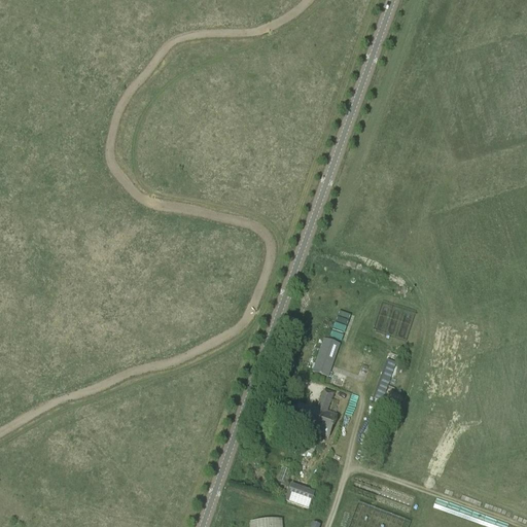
[(336,322),(330,335),(341,340),(346,327),(336,322)]
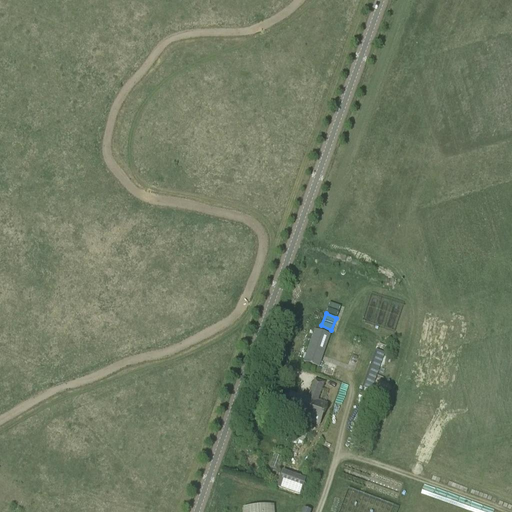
[(306,359),(320,365),(329,341),(315,335),(306,359)]
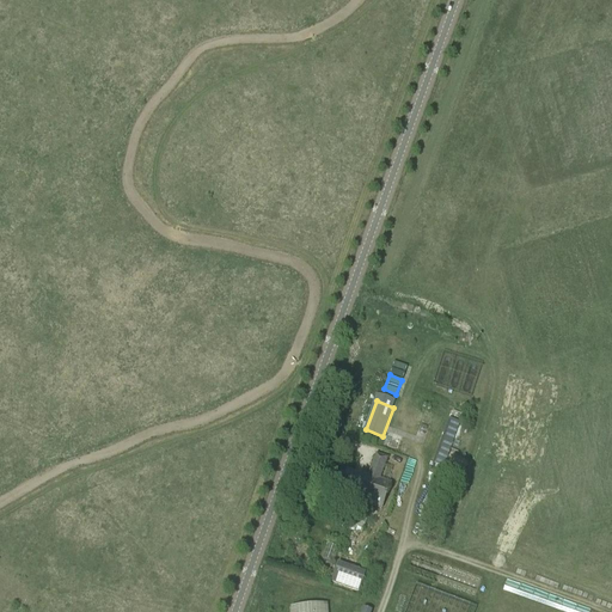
[(450,417),(435,463),(445,466),(459,421),(450,417)]
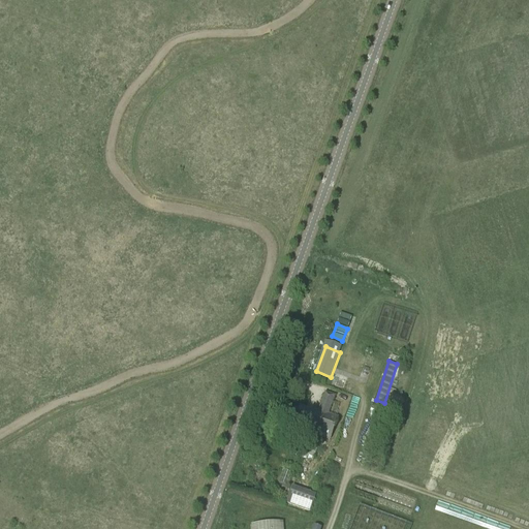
[(328,415),(334,397),(324,394),(318,411),(317,411),(317,413),(301,408),(294,425),(302,428),(300,433),(316,439),(317,436),(330,440),(337,418),(328,415)]
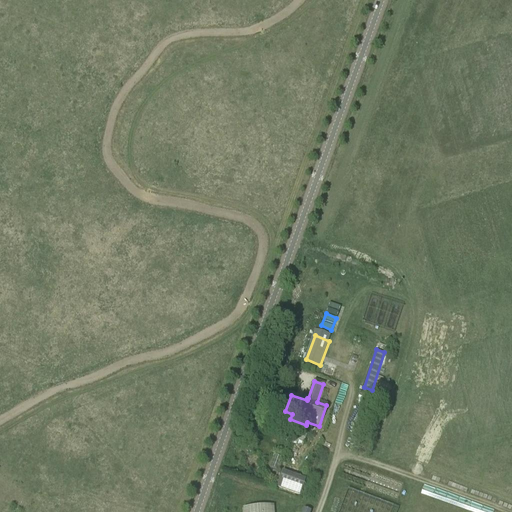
[(294,444),(291,455),(298,457),(301,447),(302,447),(307,433),(298,430),(297,432),(293,430),(289,442),(294,444)]
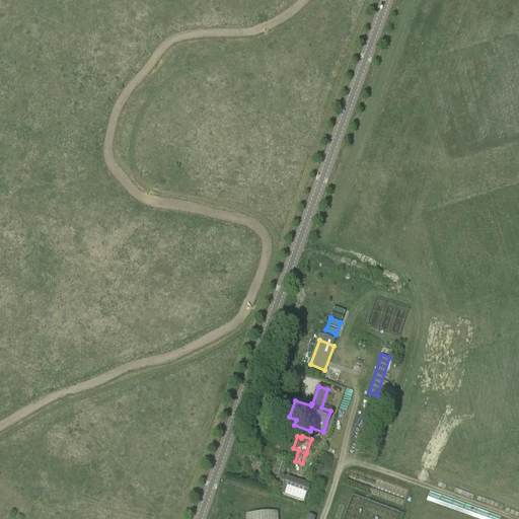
[(274,474),(283,477),(287,464),(278,461),(274,474)]
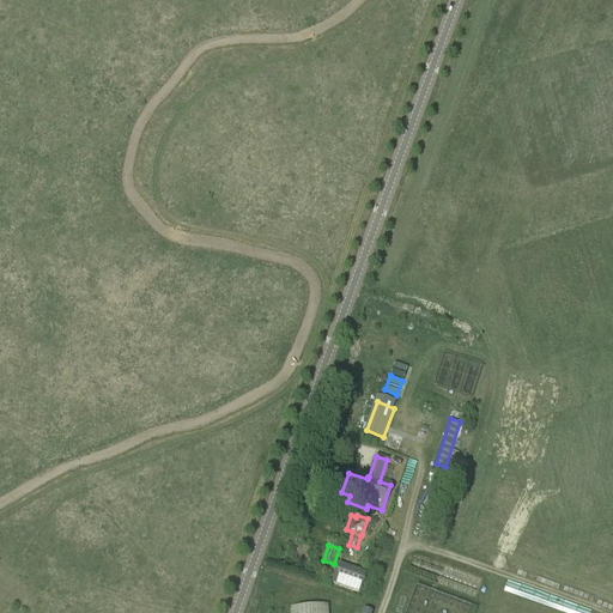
[(333,583),(360,593),(366,575),(339,565),(333,583)]
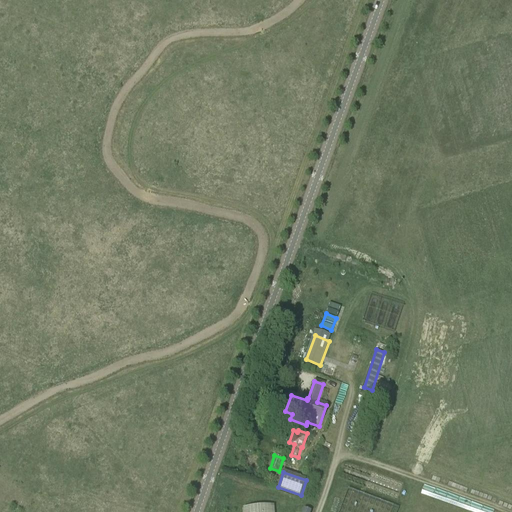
All buildings are outlined.
